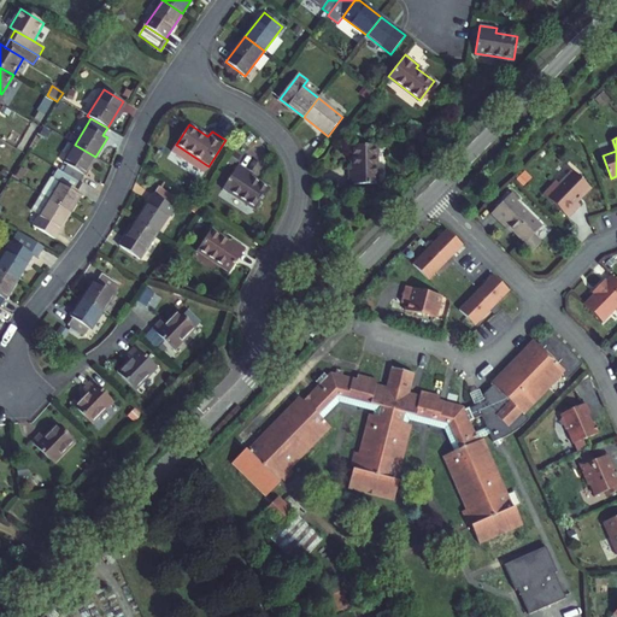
[(64,174),(80,183),(95,157),(75,145),(64,163),(68,166),(64,174)]
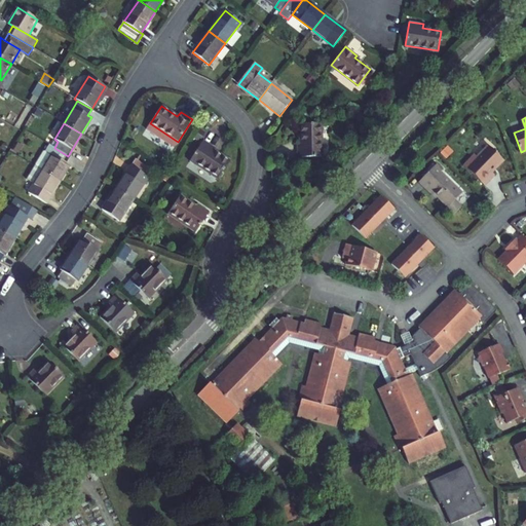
[(301,143),(298,144),(298,157),(322,157),(321,124),(301,124),(301,143)]
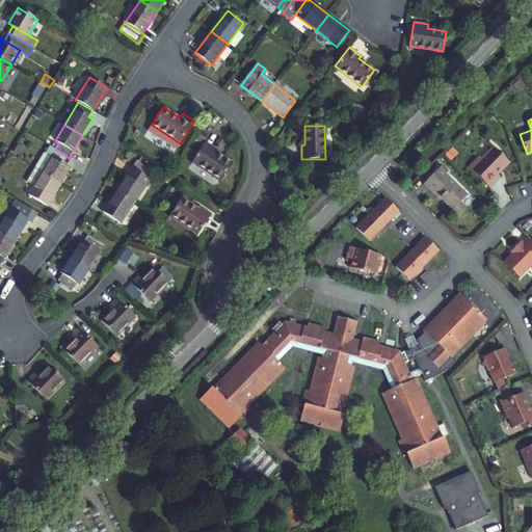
[(149,130),(145,135),(173,153),(176,149),(149,130)]
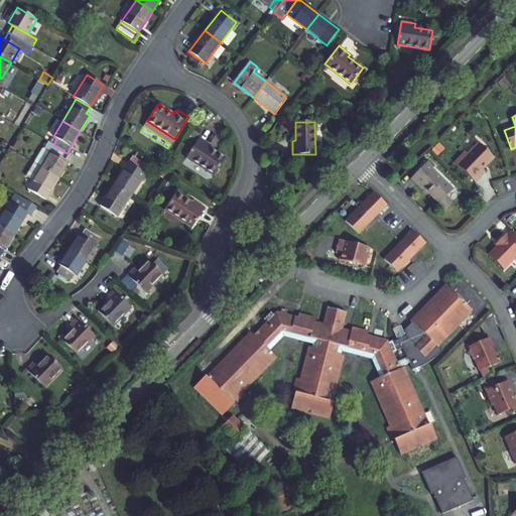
[(200,138),(186,157),(214,175),(225,158),(210,148),(212,146),(200,138)]
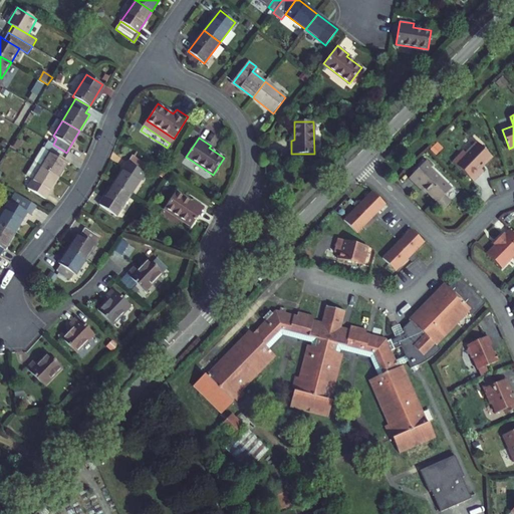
[(48,142),(35,164),(58,178),(68,162),(67,161),(70,155),(66,153),(53,145),(48,142)]
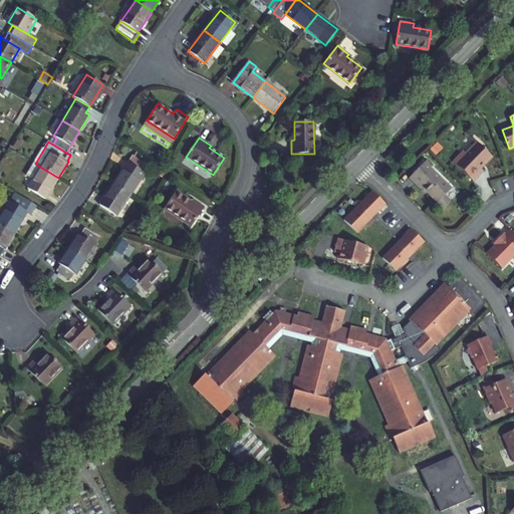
[(464,152),(454,162),(474,181),(484,171),(481,169),(492,157),(478,143),(466,154),(464,152)]
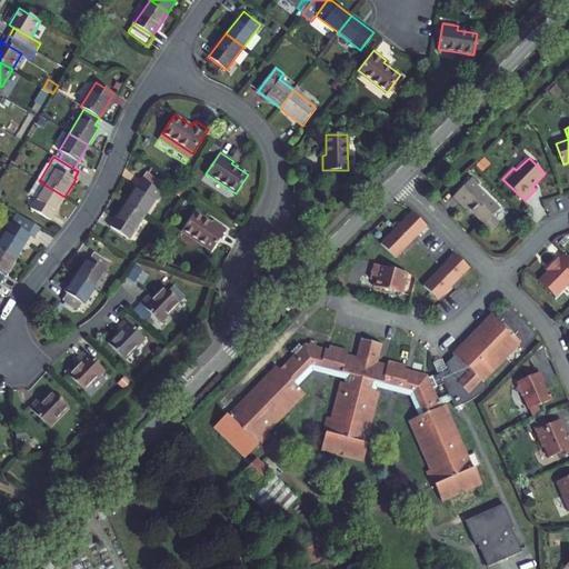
[(147,172),(126,203),(145,216),(160,191),(156,189),(160,181),(147,172)]
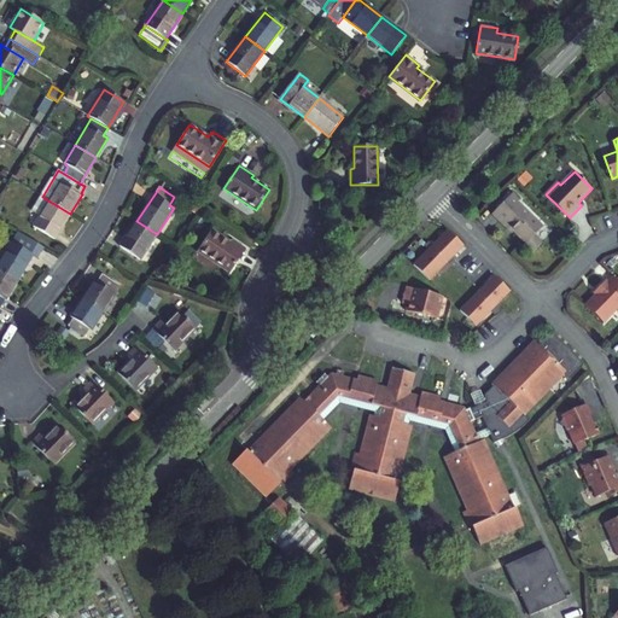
[(513,193),(493,214),(512,234),(514,232),(525,243),(523,245),(532,254),(542,243),(535,235),(542,227),(517,203),(519,200),(513,193)]
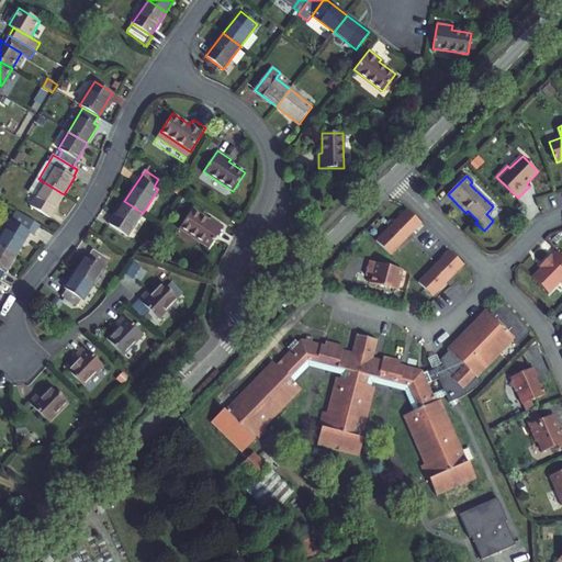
[(29,192),(36,197),(31,206),(49,218),(64,194),(38,179),(37,178),(29,192)]
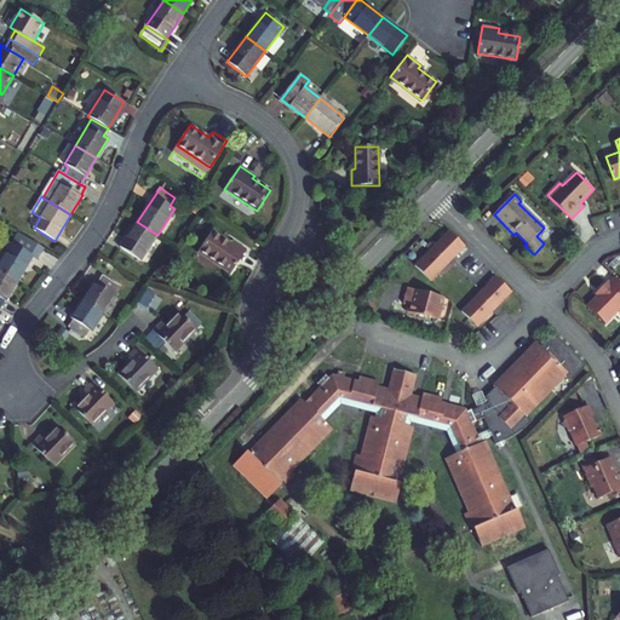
[(332,199),(320,199),(320,211),(333,211),(332,199)]
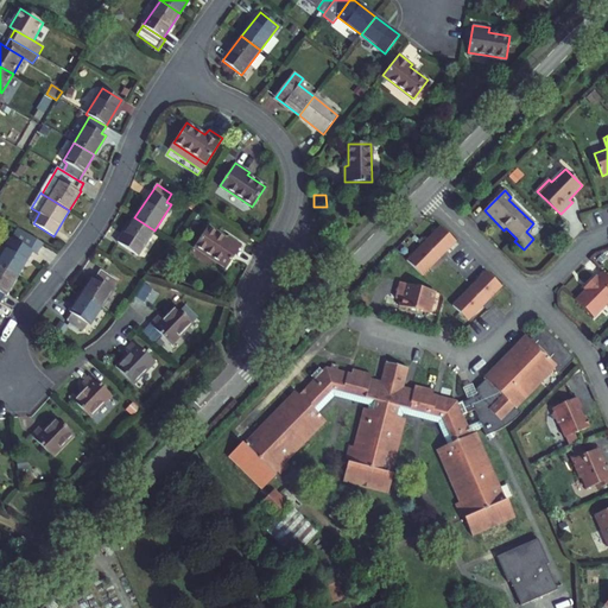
[(137,255),(154,230),(134,217),(118,242),(137,255)]
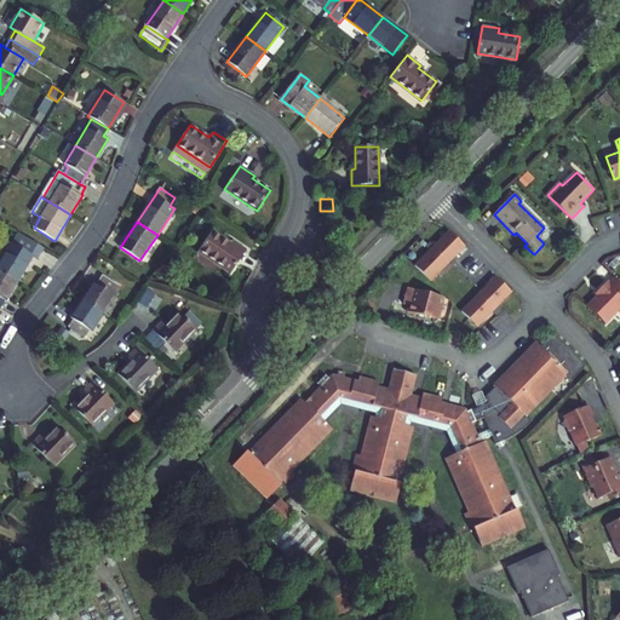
[(431,281),(465,246),(449,230),(415,265),(431,281)]
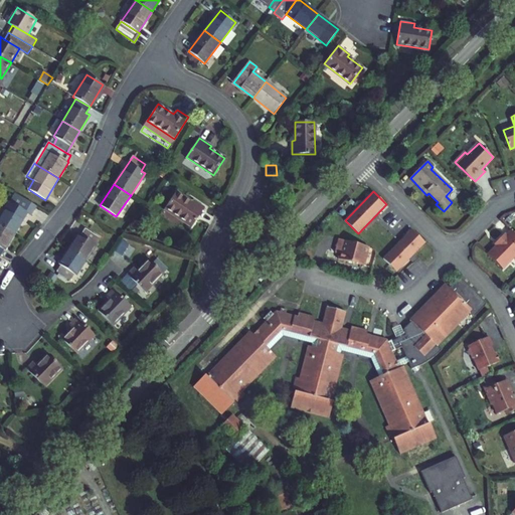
[(36,206),(15,193),(10,201),(10,202),(0,218),(0,225),(14,234),(26,213),(31,215),(36,206)]
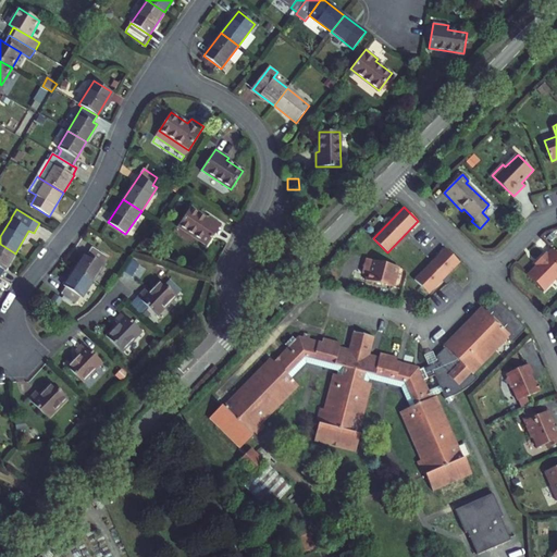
[(190,209),(178,226),(208,246),(222,225),(209,217),(207,220),(190,209)]
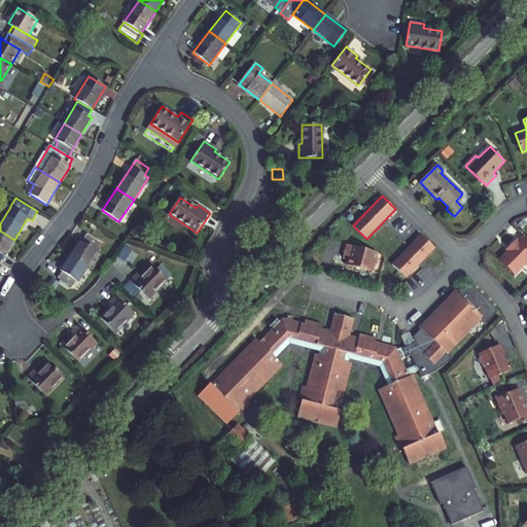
[(0,231),(0,261),(1,262),(14,240),(0,231)]
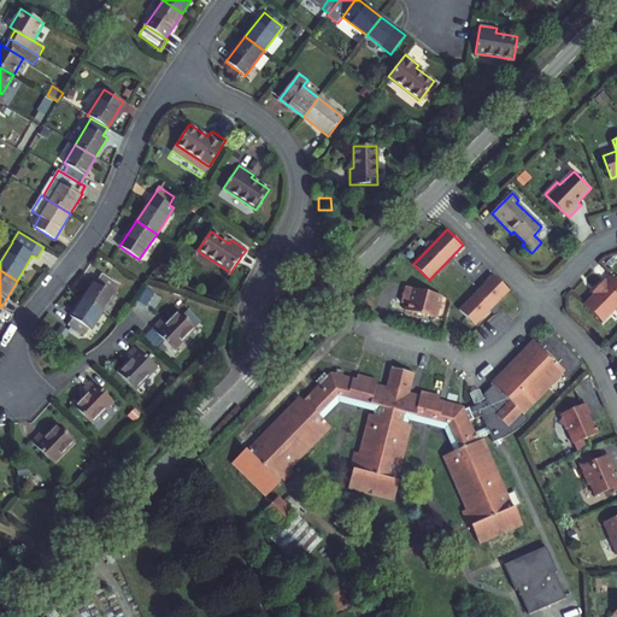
[(83,299),(103,311),(115,293),(112,292),(117,285),(101,274),(97,281),(95,280),(83,299)]
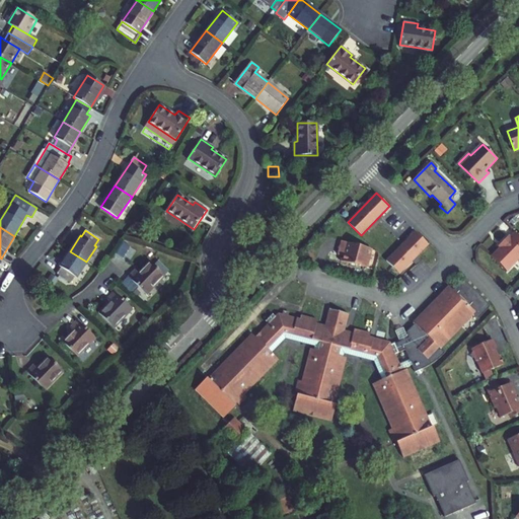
[(429,244),(415,231),(386,261),(399,274),(429,244)]
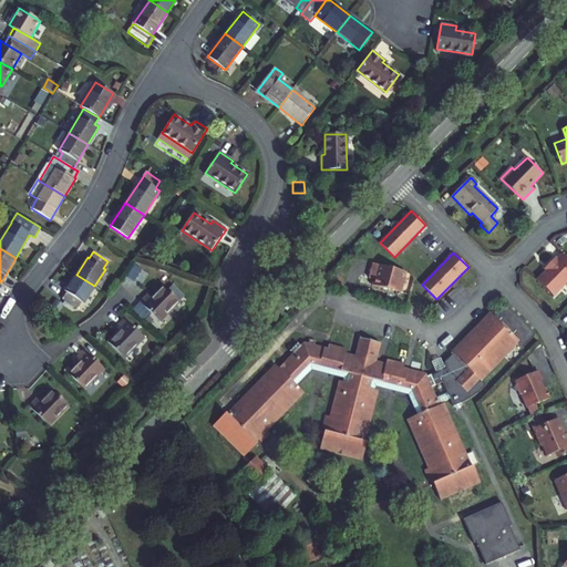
[(546,270),(537,280),(554,296),(566,281),(566,257),(565,256),(563,254),(557,259),(556,257),(545,268),(546,270)]
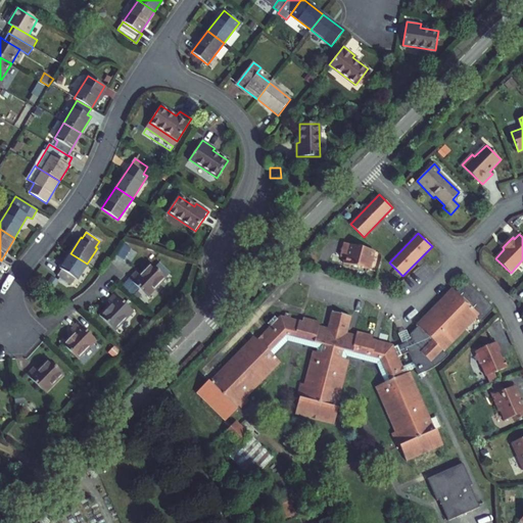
[(374,251),(344,243),(340,256),(346,258),(344,264),(369,270),(374,251)]
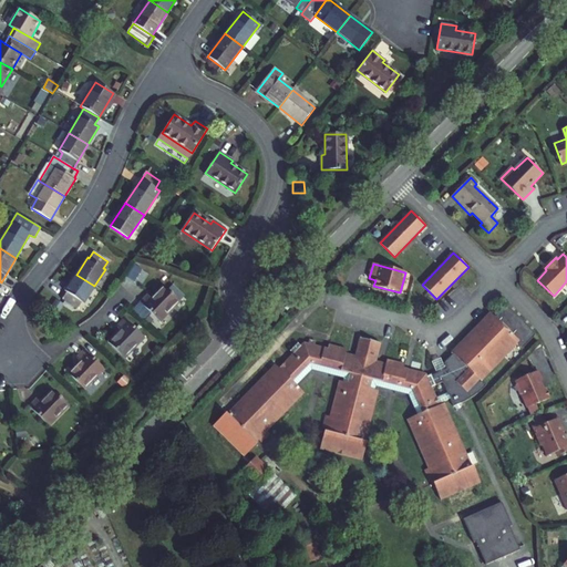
[(76,275),(65,291),(66,292),(62,299),(76,309),(81,301),(83,302),(94,286),(76,275)]
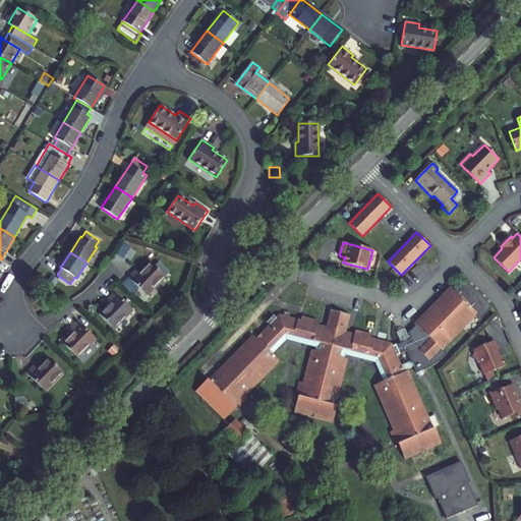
[(135,271),(128,278),(147,295),(165,277),(151,263),(139,274),(135,271)]
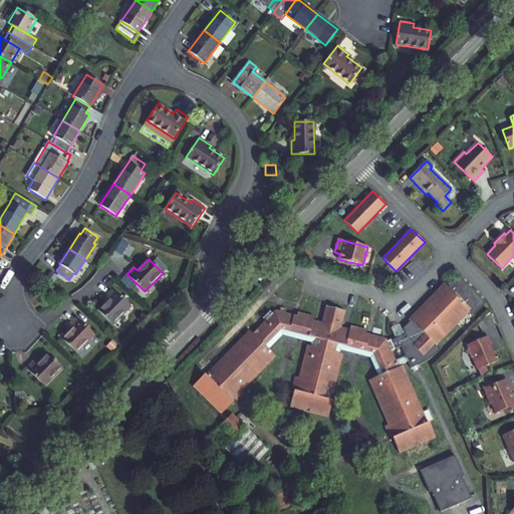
[(471,310),(469,312),(473,316),(486,303),(459,276),(448,287),(471,310)]
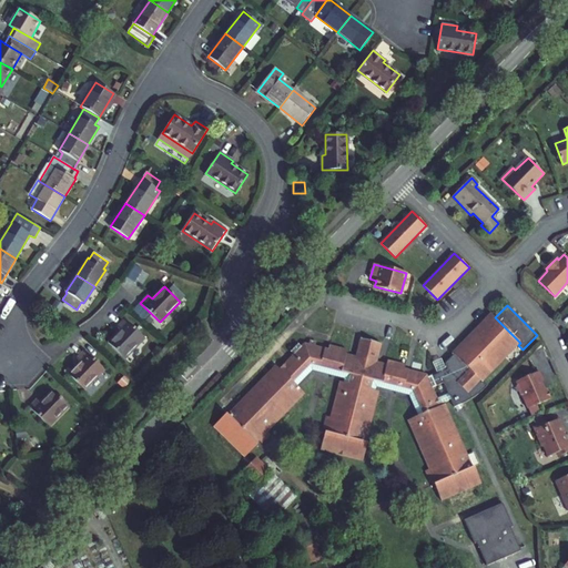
[(483,382),(518,345),(520,343),(495,317),(490,313),(452,353),(454,355),(483,382)]
